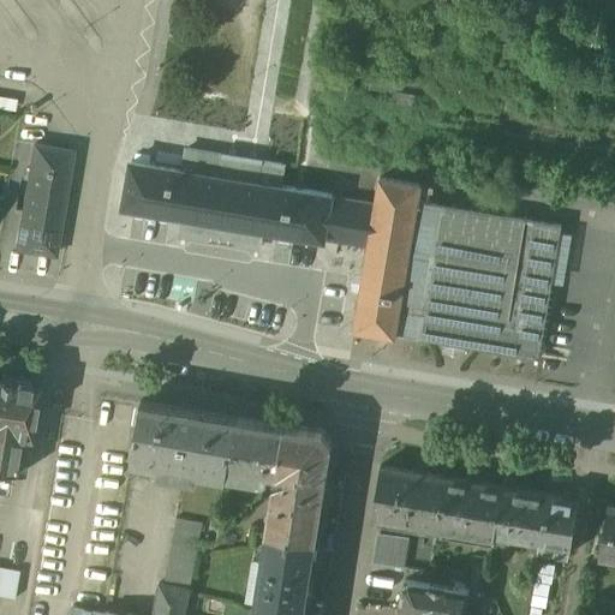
[(57,258),(70,150),(28,145),(13,252),(57,258)]
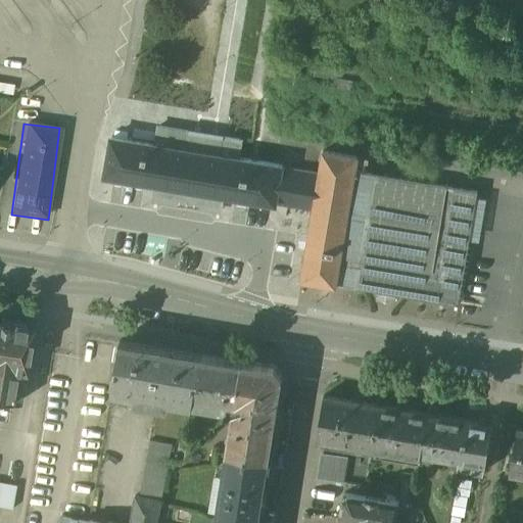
[(111,135),(103,179),(112,181),(153,187),(170,190),(207,197),(222,199),(286,211),(287,204),(314,208),(321,173),(227,155),(212,153),(155,143),(111,135)]
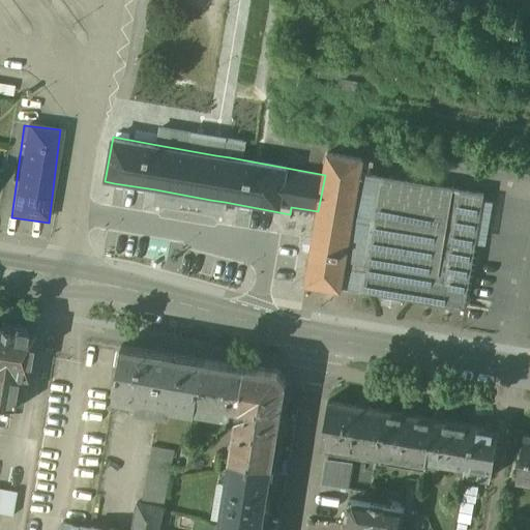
[(361,159),(327,154),(325,175),(318,211),(305,283),(340,289),(342,287),(359,174),(361,159)]
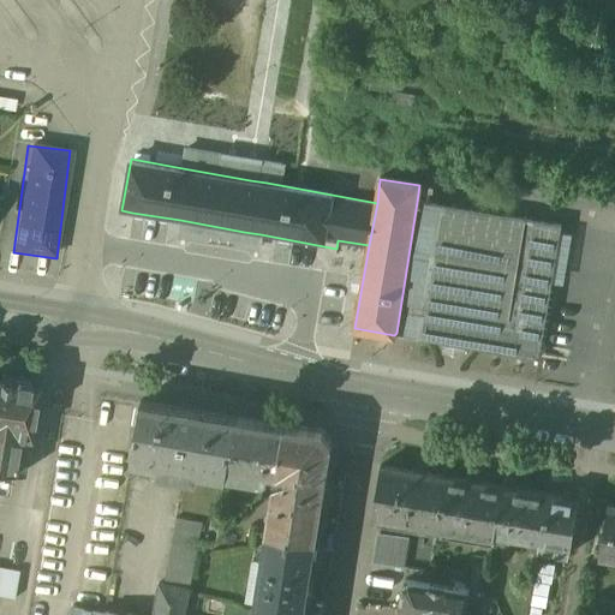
[(573,226),(417,202),(396,333),(549,362),(573,226)]
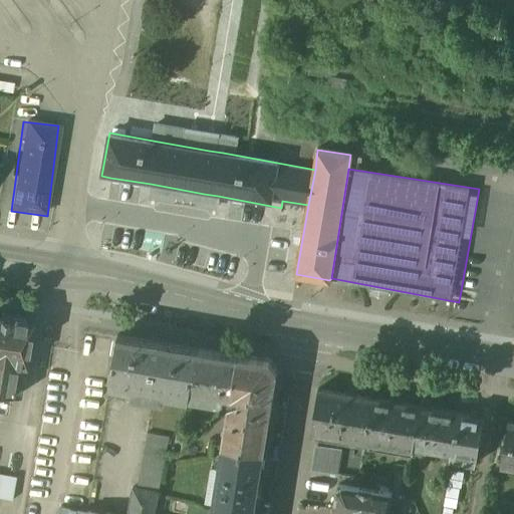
[(218,196),(151,184),(148,199),(215,211),(218,196)]
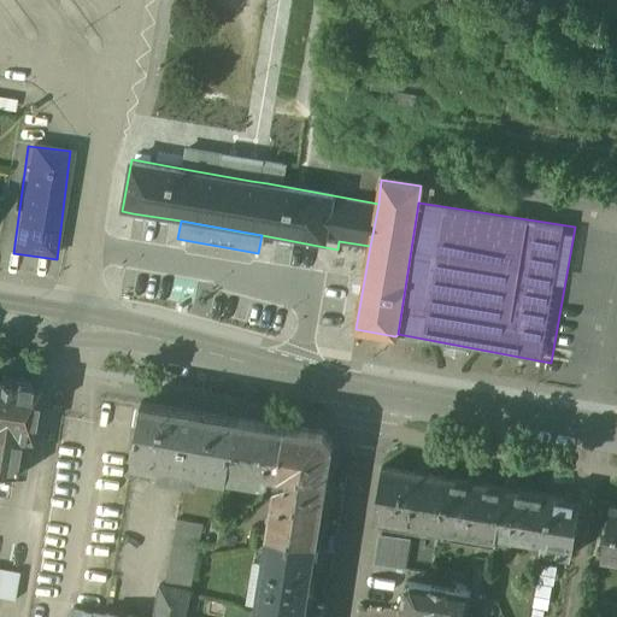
[(35,383),(0,377),(0,468),(21,471),(35,383)]
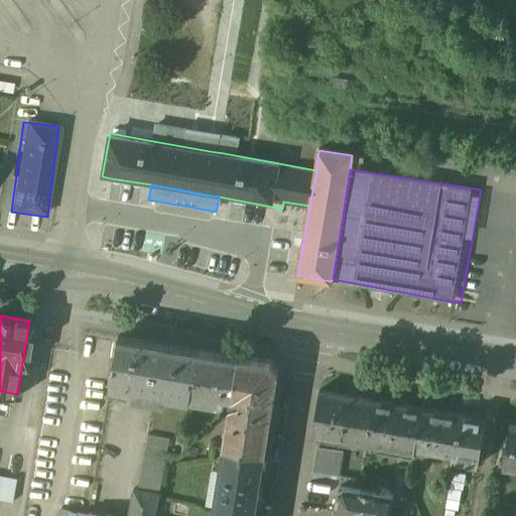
[(200,348),(117,335),(108,386),(190,400),(191,396),(200,348)]
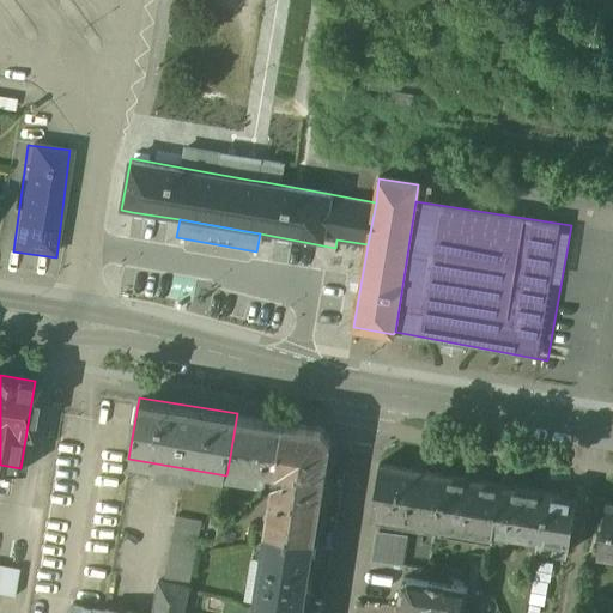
[(284,420),(237,413),(228,471),(262,475),(266,474),(268,468),(277,469),(284,420)]
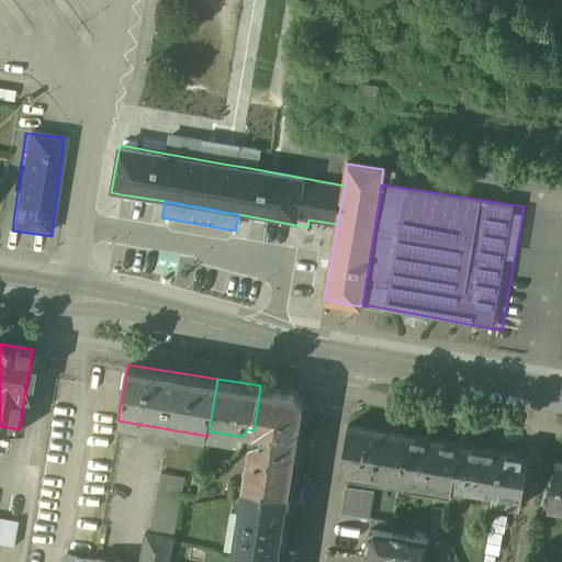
[(295,392),(260,385),(254,430),(262,431),(261,435),(253,437),(245,484),(290,492),(304,404),(295,392)]
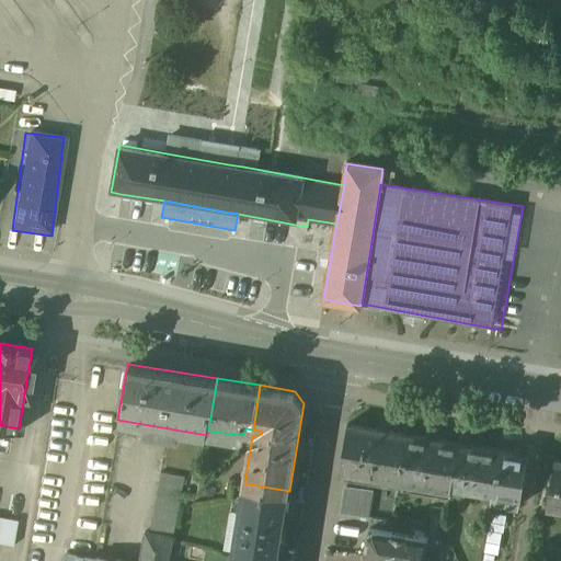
[(408,434),(347,423),(340,470),(400,481),(408,434)]
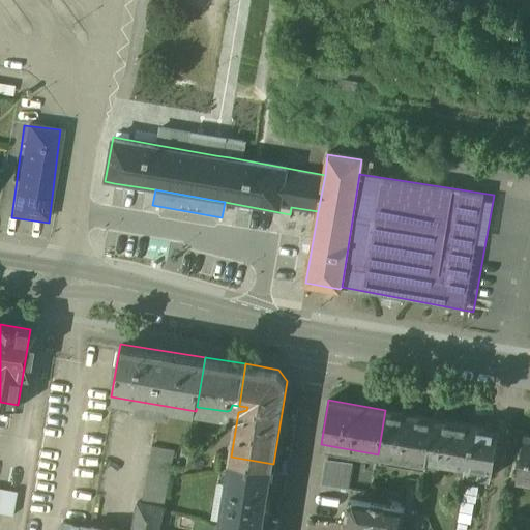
[(435,418),(385,410),(378,454),(428,464),(428,461),(435,418)]
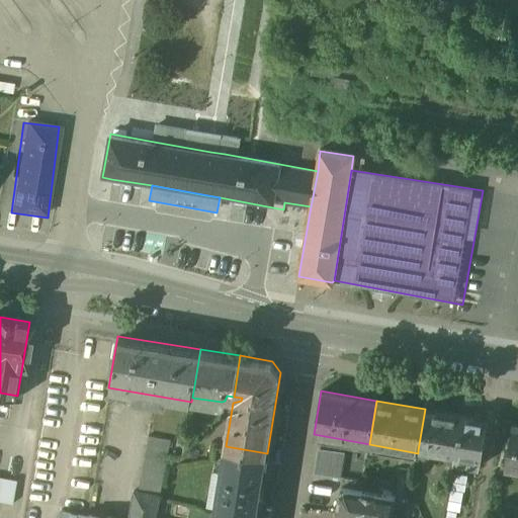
[(460,416),(425,409),(418,450),(453,457),(460,416)]
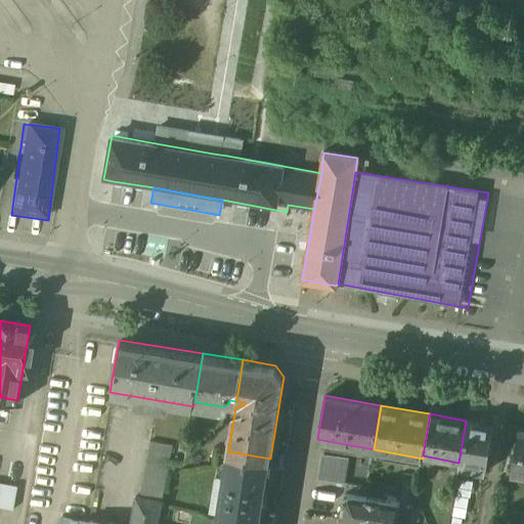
[(491,425),(466,421),(459,463),(457,469),(484,473),(491,425)]
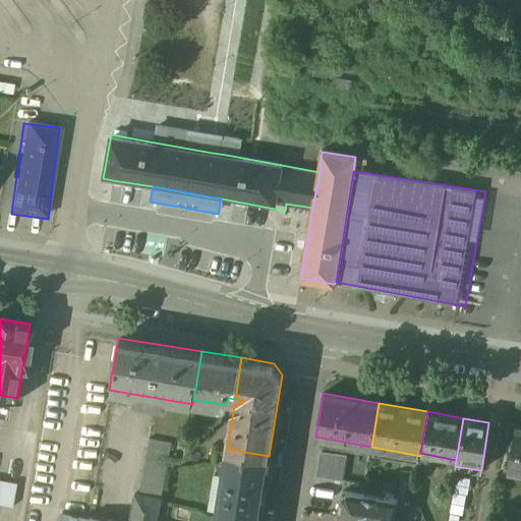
[(520,420),(520,421),(512,467),(520,469),(520,420)]
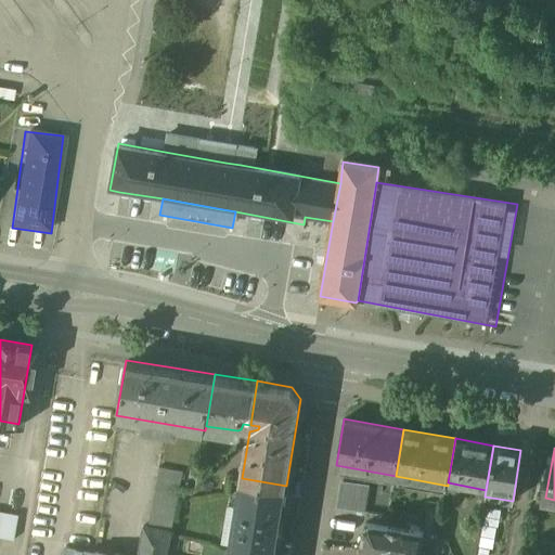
[(133,554),(67,542),(64,554),(173,554),(192,467),(165,462),(153,524),(146,523),(139,554),(133,554)]
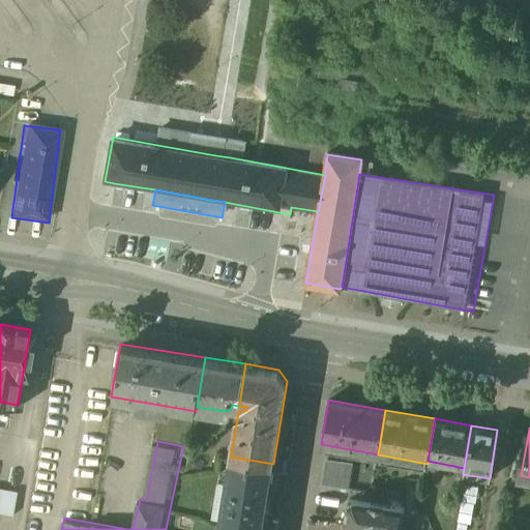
[(273,464),(231,457),(219,527),(237,529),(262,529),(265,519),(265,518),(273,464)]
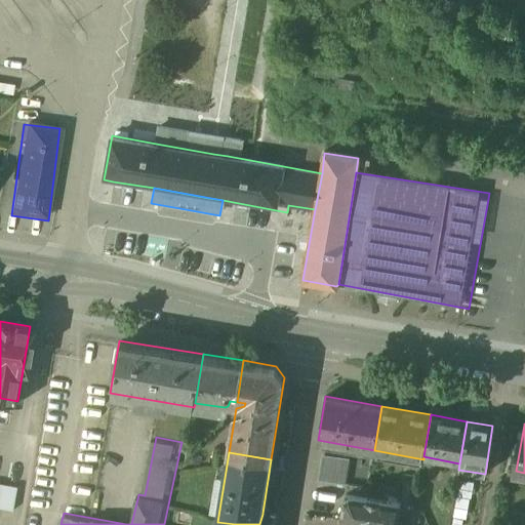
[(0,481),(0,507),(13,509),(16,484),(0,481)]
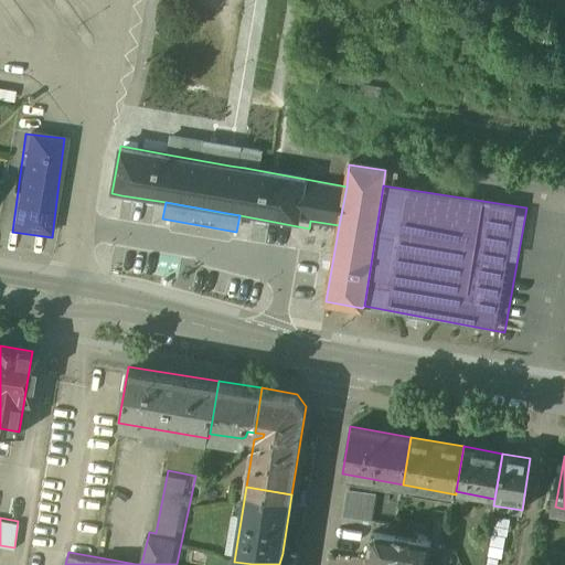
[(426,564),(430,543),(372,533),(368,560),(373,561),(402,564),(426,564)]
